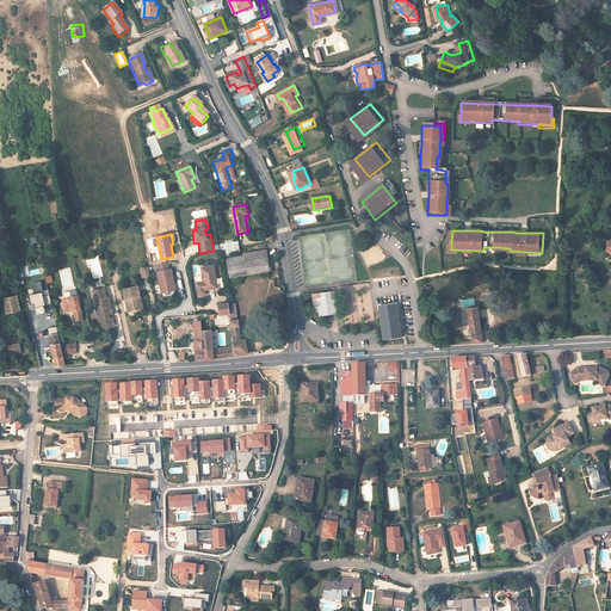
[(223,254),(240,253),(240,242),(222,242),(223,254)]
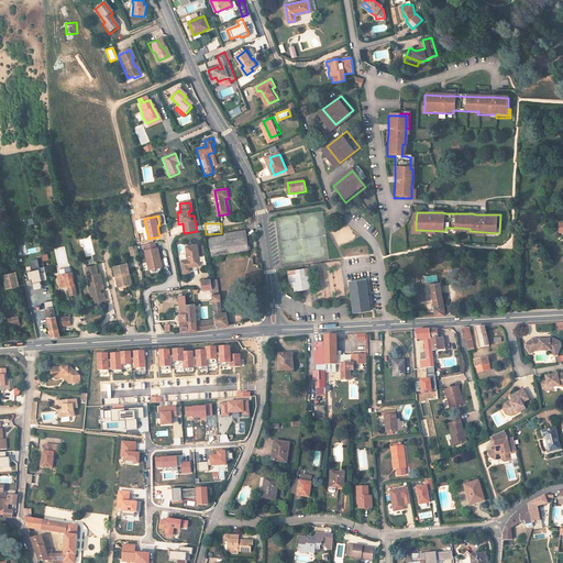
[(487,232),(487,234),(503,235),(503,227),(499,227),(499,233),(487,232)]
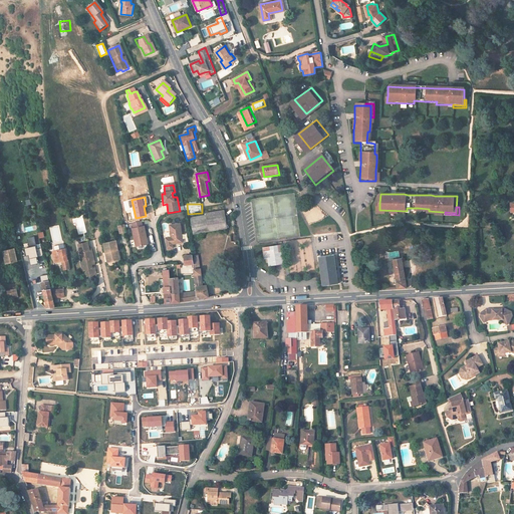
[(228,230),(225,211),(207,213),(208,220),(192,222),(194,235),(228,230)]
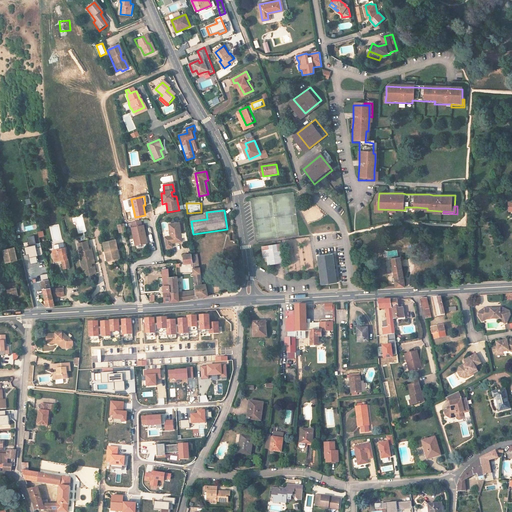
[(181,241),(178,222),(168,224),(170,236),(164,237),(165,248),(172,247),(171,243),(181,241)]
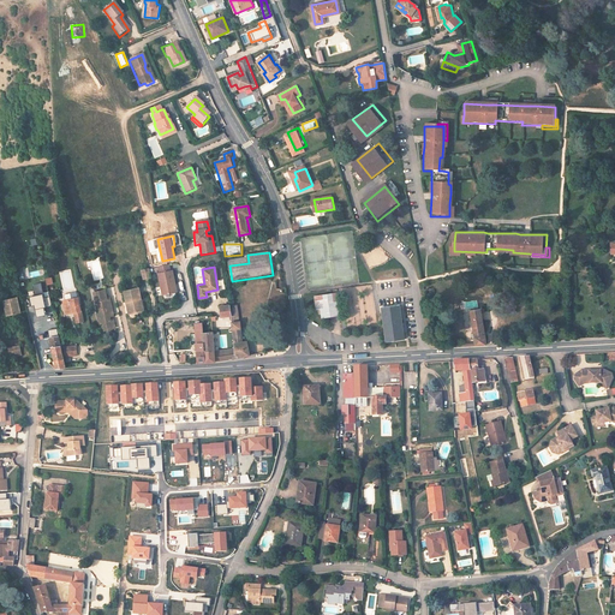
[(157,275),(162,298),(179,294),(174,272),(157,275)]
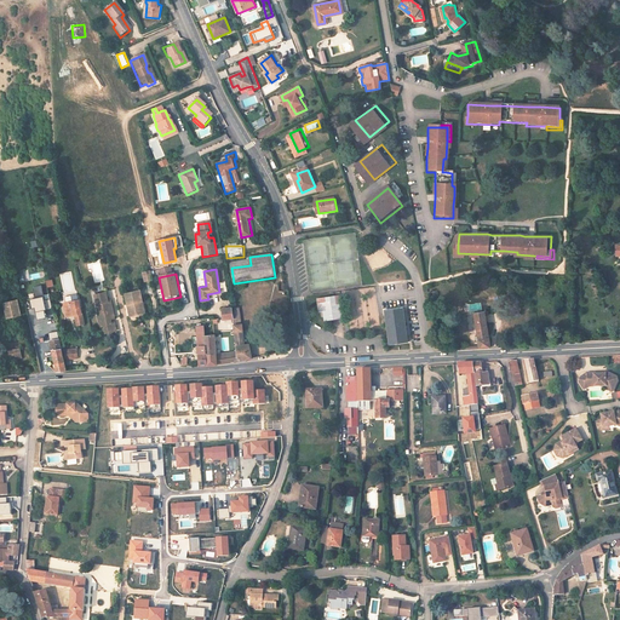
[(44,300),(41,286),(33,287),(35,299),(30,300),(32,309),(35,308),(38,320),(46,317),(44,310),(46,310),(44,300)]
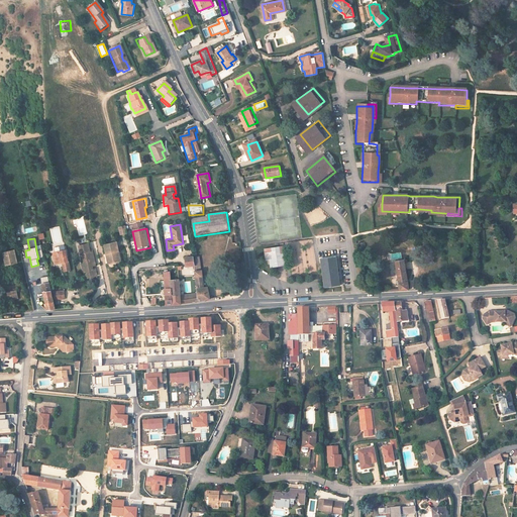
[(97,269),(94,253),(91,254),(89,245),(81,247),(88,276),(89,282),(98,280),(96,273),(94,273),(94,270),(97,269)]
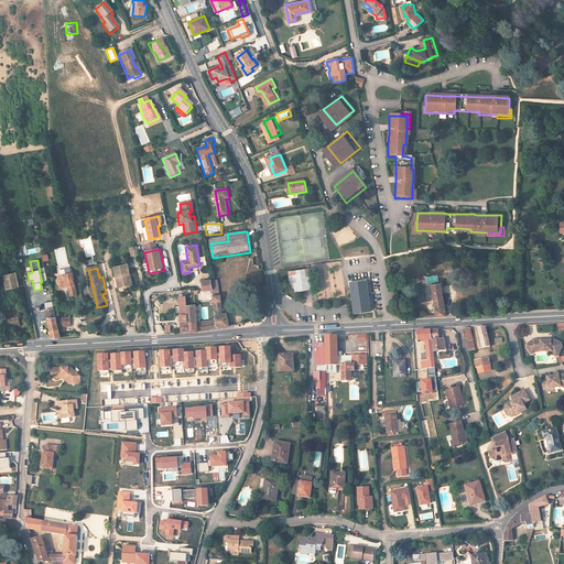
[(132,279),(130,269),(115,272),(119,292),(130,290),(128,280),(132,279)]
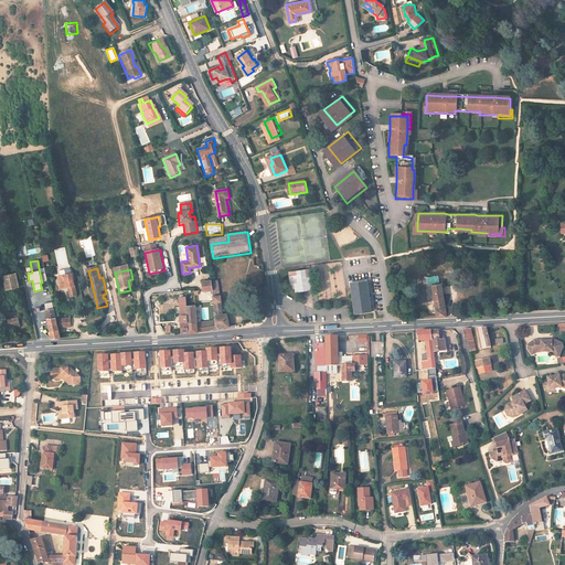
[(311,286),(311,277),(307,277),(307,269),(298,270),(298,274),(289,275),(290,284),(296,284),(296,292),(304,291),(304,287),(311,286)]
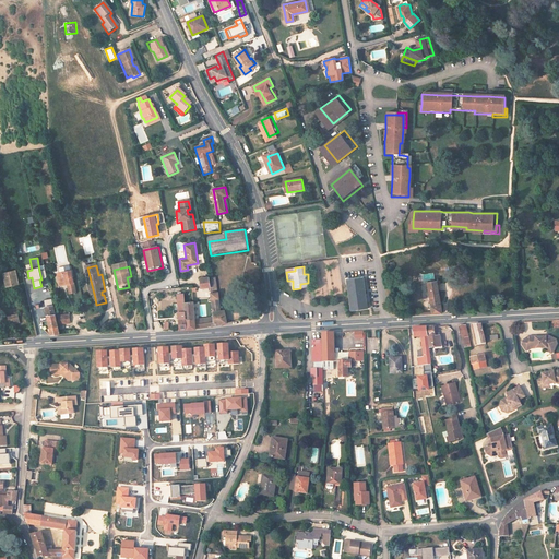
[(19,282),(15,268),(4,271),(8,284),(19,282)]
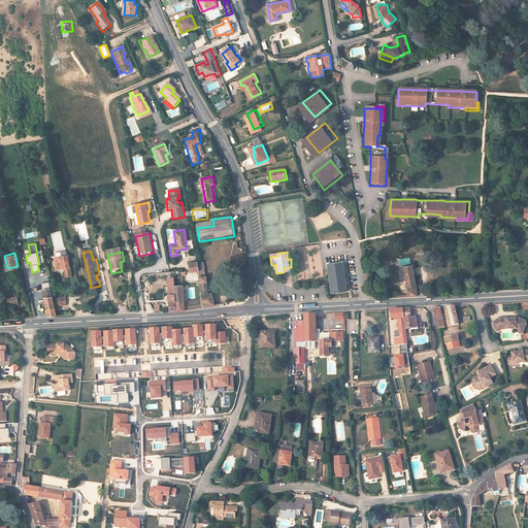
[(90,282),(83,253),(81,254),(86,272),(84,274),(86,283),(90,282)]
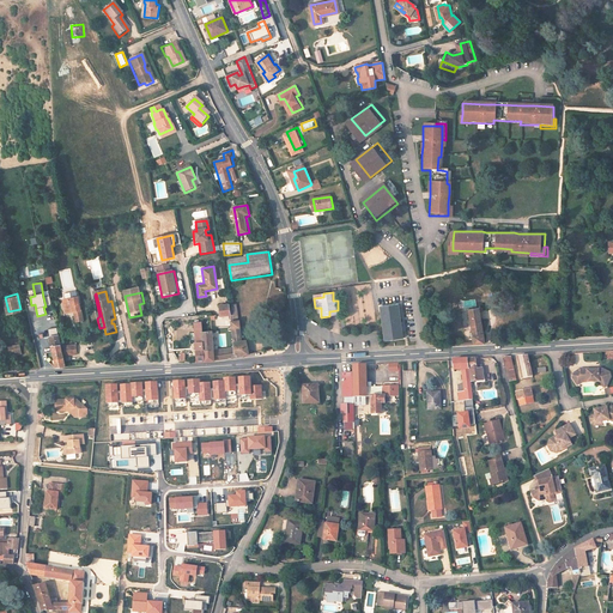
[(84,321),(78,297),(65,301),(68,314),(74,313),(77,322),(84,321)]
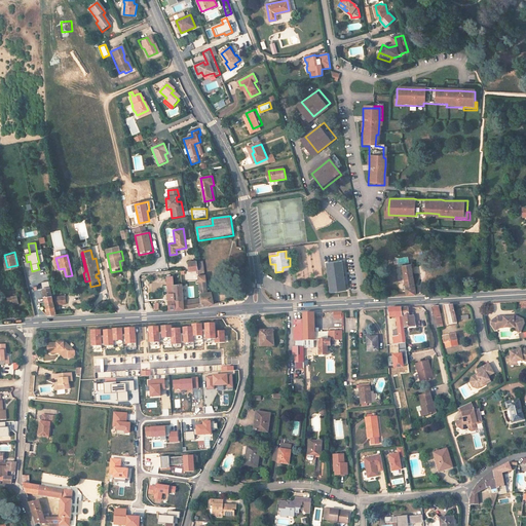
[(196,270),(194,259),(188,260),(189,271),(196,270)]
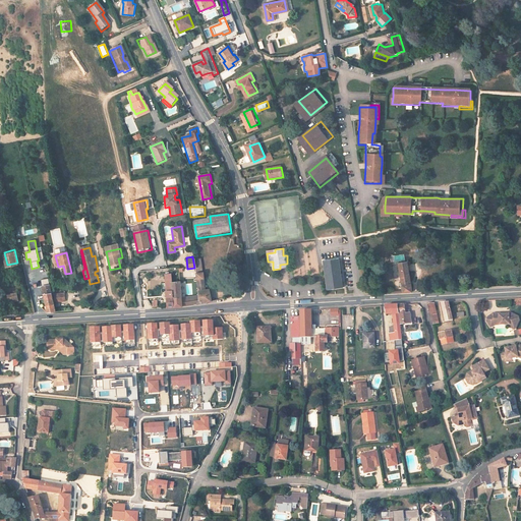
[(341,257),(325,261),(329,289),(345,287),(343,275),(342,272),(342,269),(343,269),(341,257)]
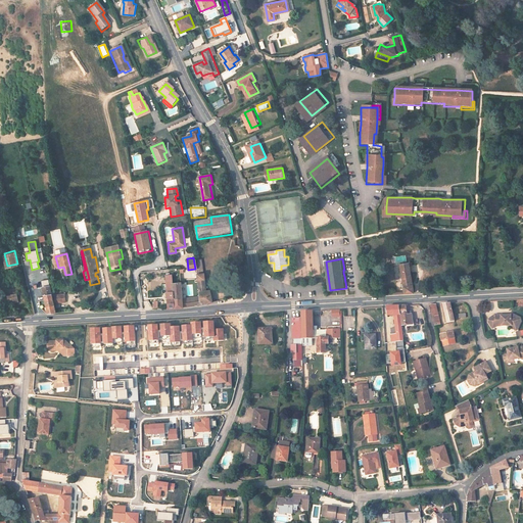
[(416,291),(410,262),(400,263),(406,292),(416,291)]
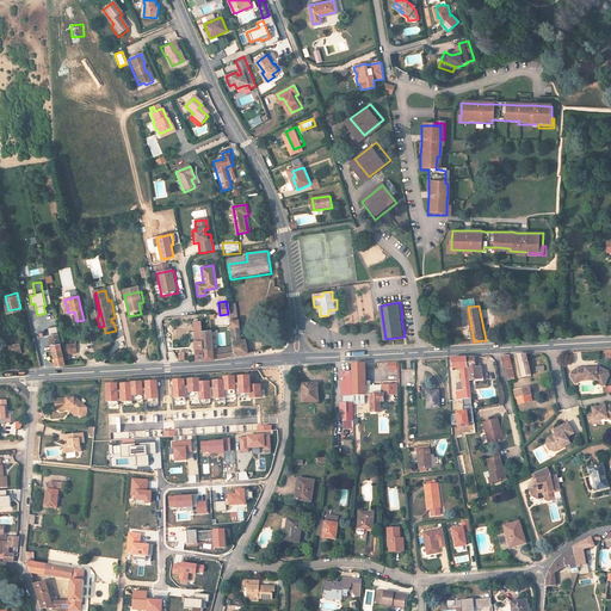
[(241,338),(238,315),(228,316),(234,347),(235,356),(241,355),(247,352),(245,338),(241,338)]
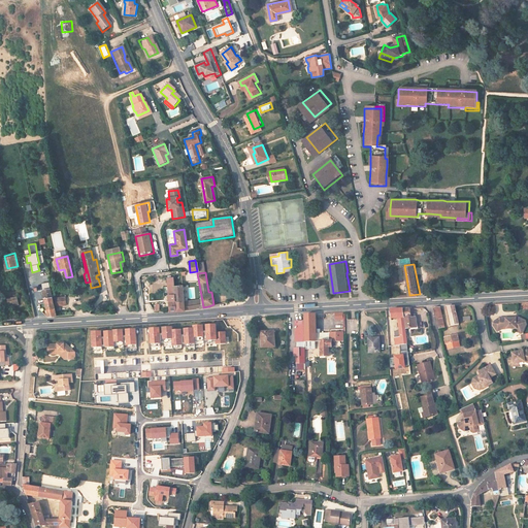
[(185,303),(185,299),(176,300),(175,286),(174,276),(167,277),(170,312),(171,311),(178,311),(186,310),(185,303)]
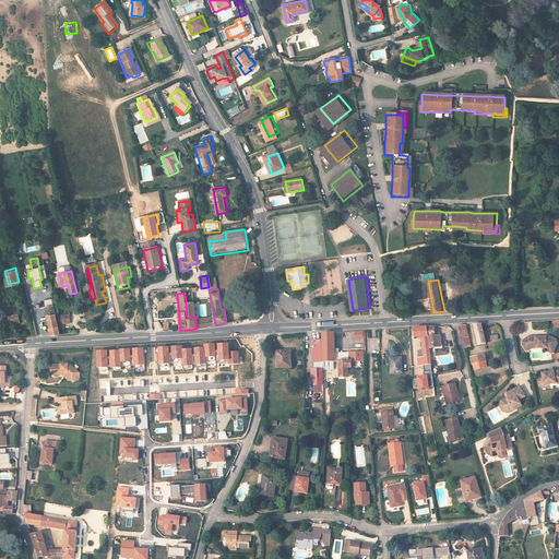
[(45,308),(54,306),(51,298),(44,300),(44,301),(45,308)]
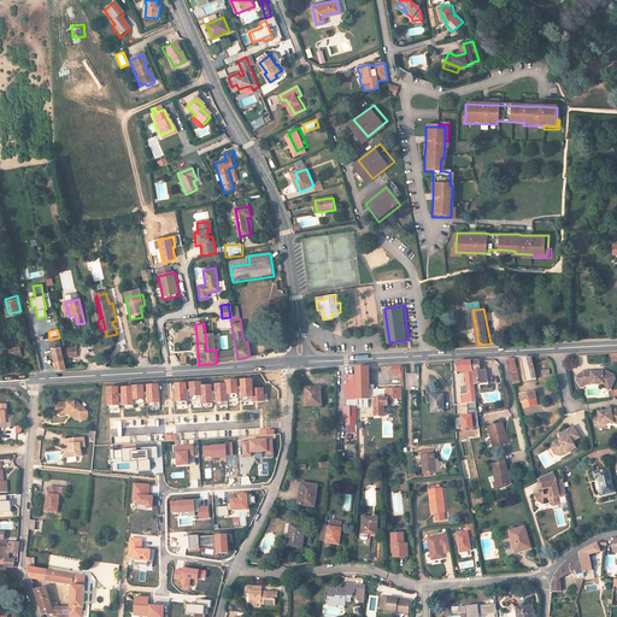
[(216,350),(213,333),(205,334),(206,351),(216,350)]
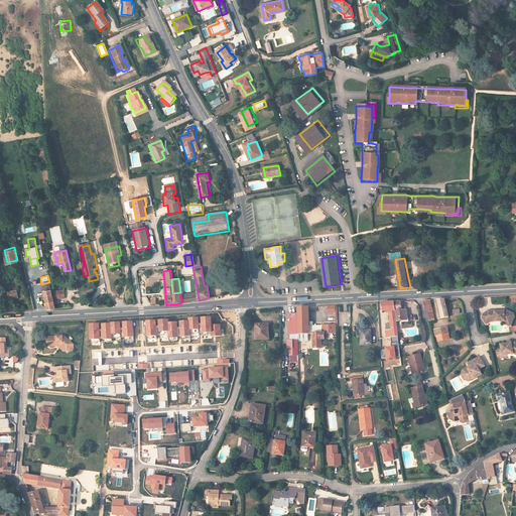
[(51,291),(49,282),(41,284),(47,306),(45,307),(46,309),(56,309),(53,299),(51,291)]
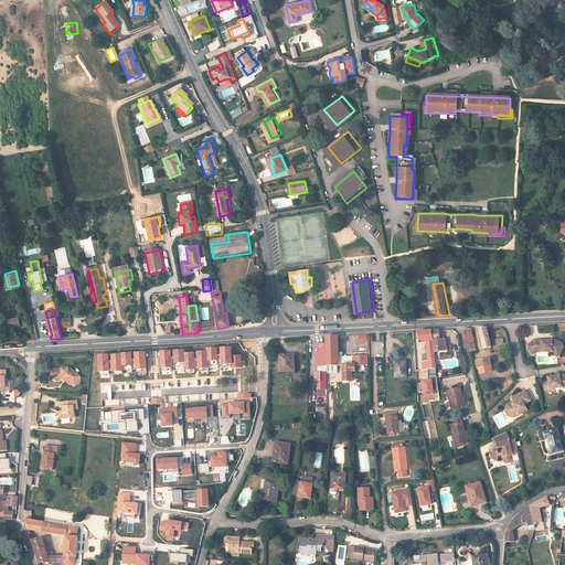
[(22,326),(20,317),(9,319),(11,328),(22,326)]
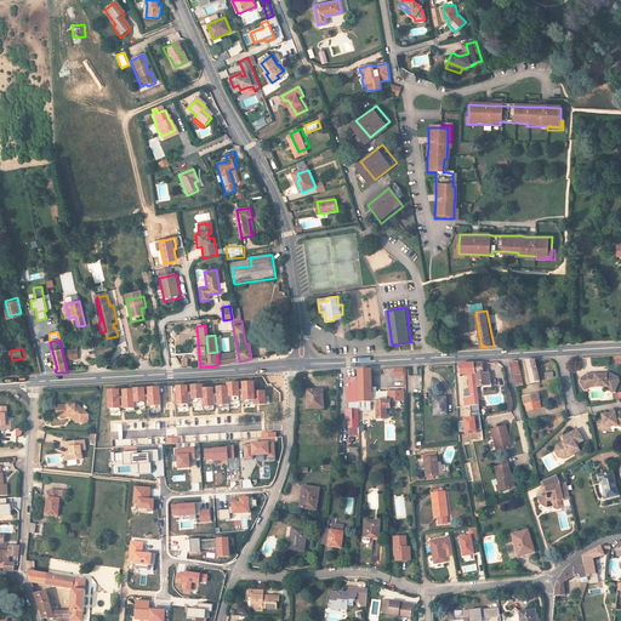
[(75,358),(74,348),(62,351),(64,360),(75,358)]
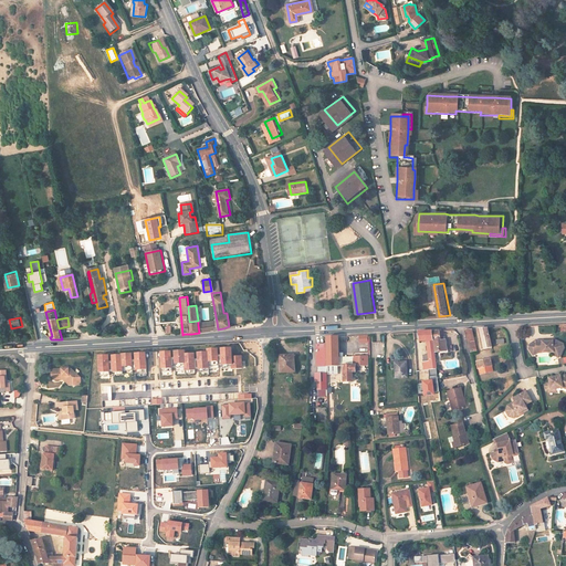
[(218,329),(217,322),(198,325),(199,333),(218,329)]
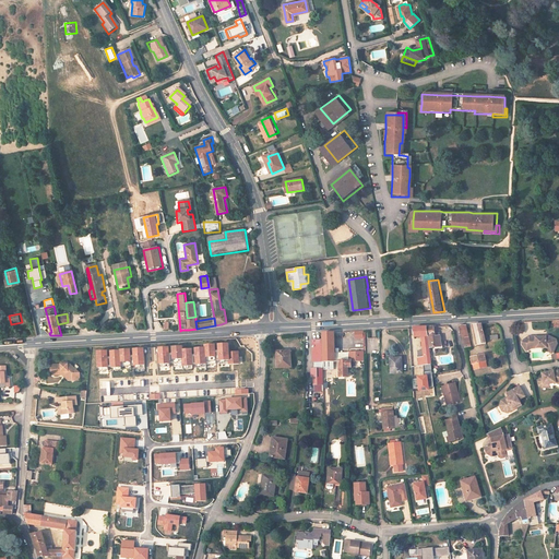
[(485,342),(480,322),(473,323),(476,343),(485,342)]
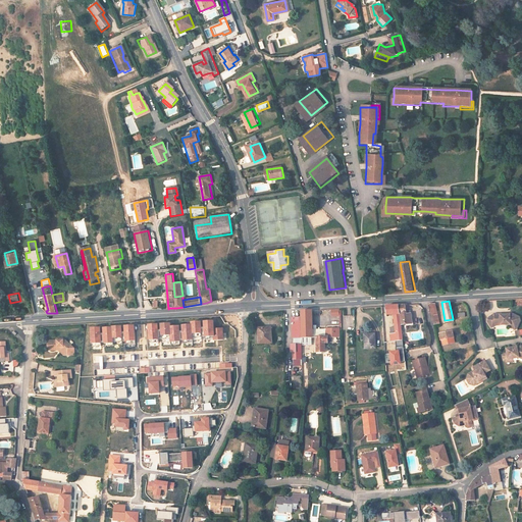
[(438,322),(433,302),(428,302),(432,323),(438,322)]
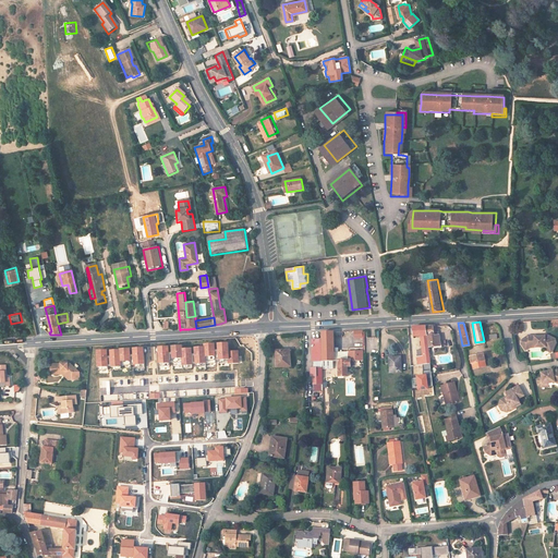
[(438,343),(437,335),(434,335),(433,324),(425,325),(427,344),(438,343)]
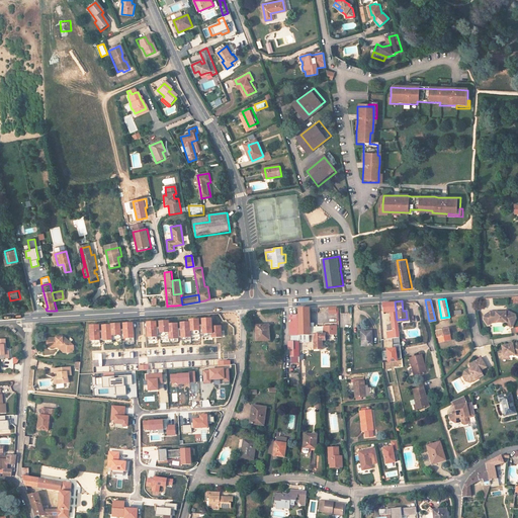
[(397,320),(395,301),(389,301),(382,303),(382,311),(389,311),(391,329),(386,330),(387,338),(399,337),(397,320)]
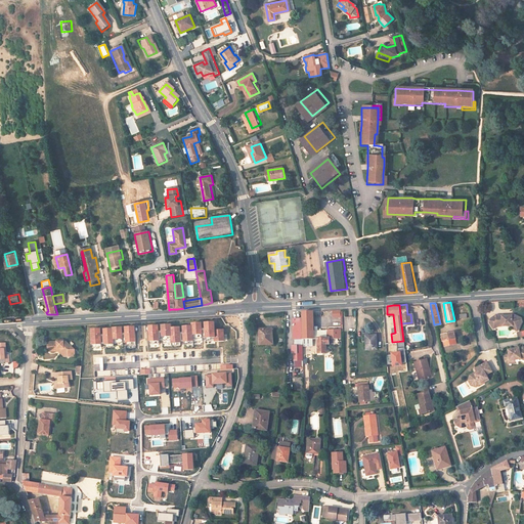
[(313,330),(312,311),(300,312),(301,318),(301,339),(314,338),(313,330)]
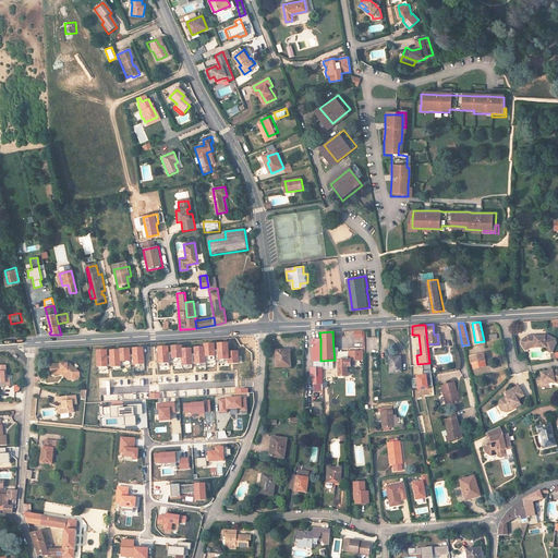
[(556,341),(555,338),(548,336),(538,337),(538,335),(528,336),(522,340),(522,344),(528,350),(531,348),(540,347),(546,347),(550,348),(554,347),(556,341)]
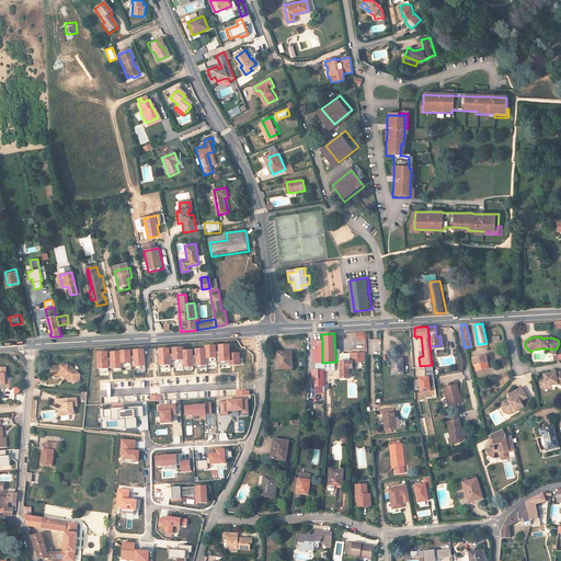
[(322,363),(322,341),(312,341),(313,364),(315,364),(322,364),(322,363)]
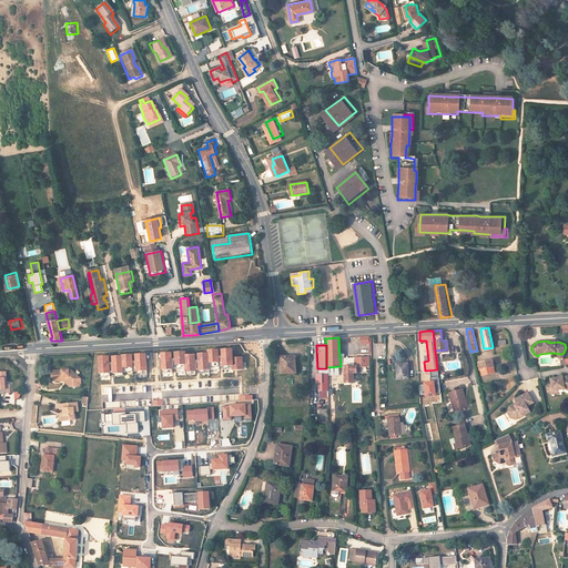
[(209,351),(209,354),(199,354),(199,355),(185,355),(185,352),(175,353),(175,354),(172,354),(172,353),(162,354),(163,373),(173,373),(173,369),(172,359),(176,358),(176,369),(176,372),(186,372),(196,372),(196,371),(195,359),(200,359),(200,371),(200,374),(210,373),(210,371),(220,369),(220,367),(219,356),(223,356),(223,366),(224,369),(233,368),(233,371),(243,369),(243,357),(233,358),(232,350),(223,350),(223,351),(219,351),(209,351)]
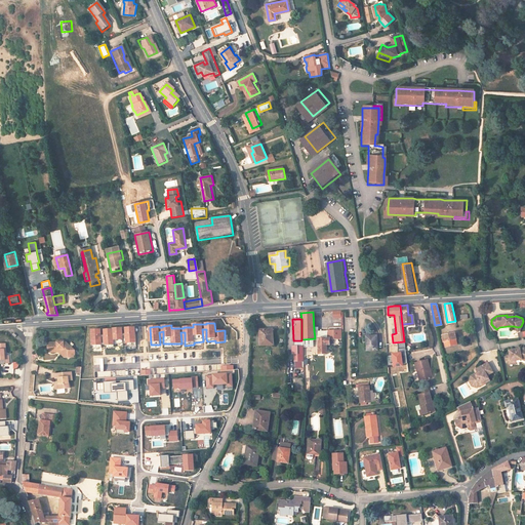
[(271,340),(270,325),(256,326),(257,341),(271,340)]
